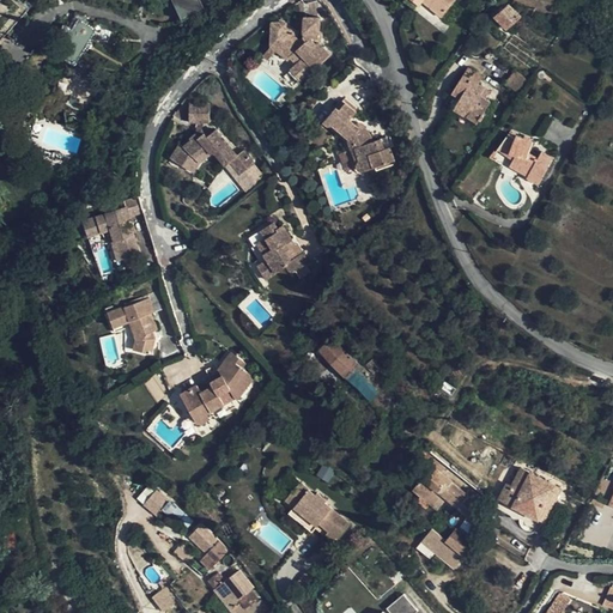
[(0,0),(0,40),(29,8),(19,0),(0,0)]
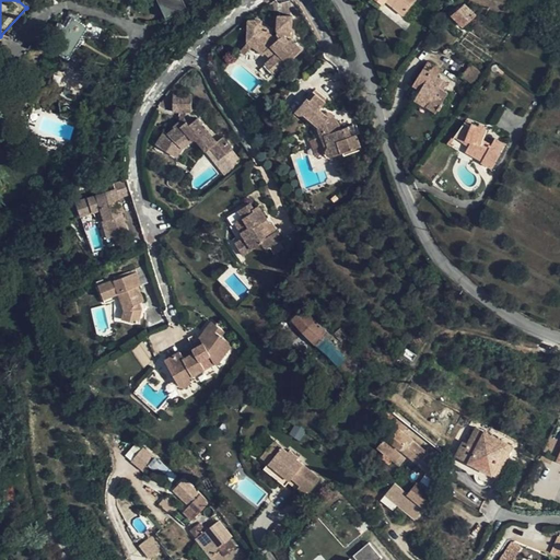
[(187,9),(183,0),(156,0),(166,19),(187,9)]
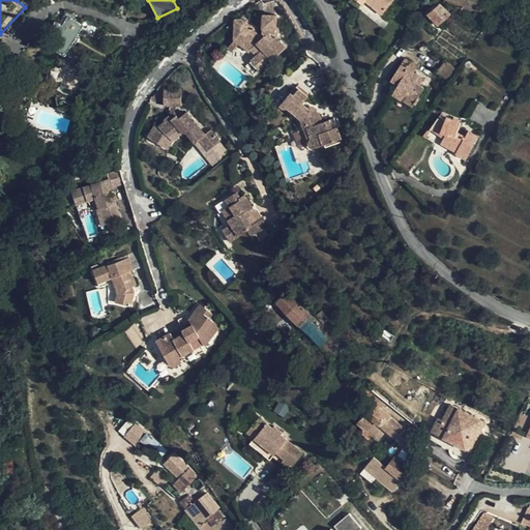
[(357,0),(362,3),(365,0),(382,13),(392,0),(357,0)]
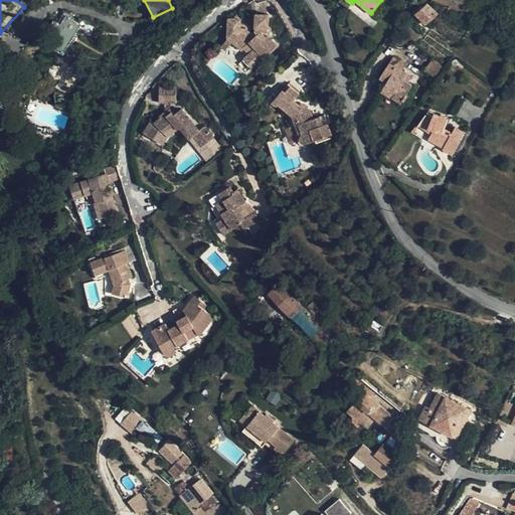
[(438,12),(428,4),(416,14),(425,22),(438,12)]
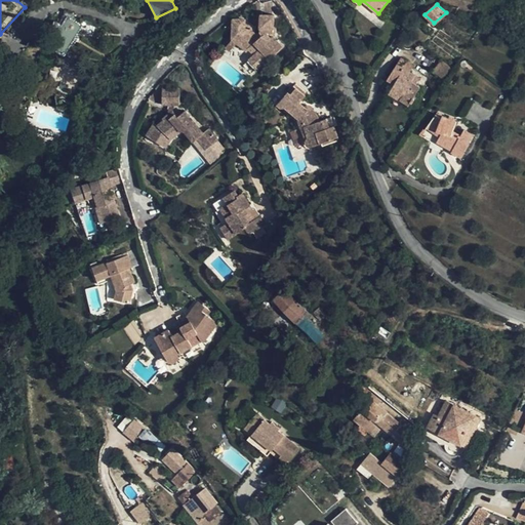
[(260,14),(260,32),(264,35),(259,38),(256,35),(254,34),(254,30),(252,28),(249,26),(245,24),(246,19),(233,19),(232,34),(249,47),(248,48),(249,49),(254,54),(249,59),(258,69),(269,59),(270,61),(284,47),(274,37),(275,15),(260,14)]
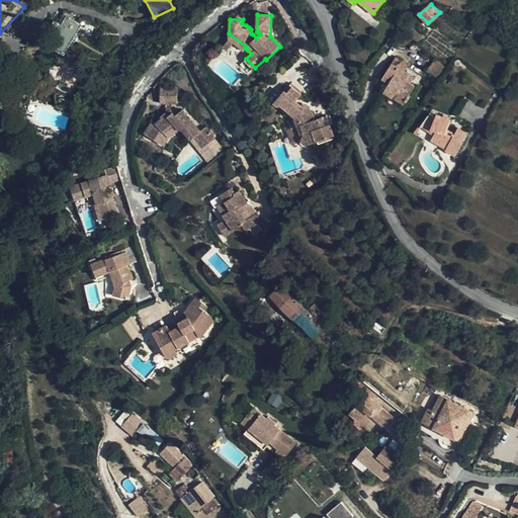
[(75,21),(68,17),(51,44),(62,52),(67,46),(93,64),(101,52),(74,34),(80,25),(75,21)]
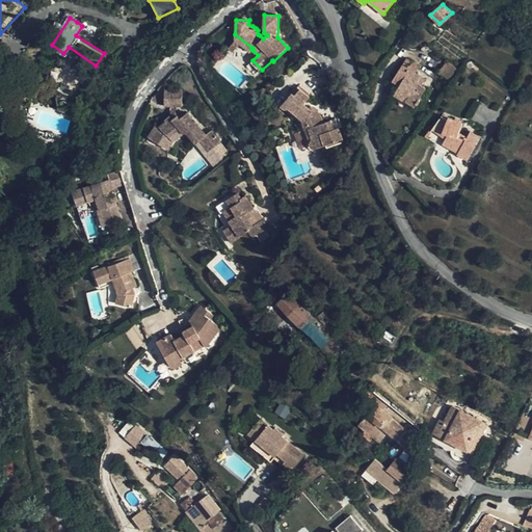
[(249,53),(253,50),(251,49),(253,48),(235,34),(235,40),(249,53)]
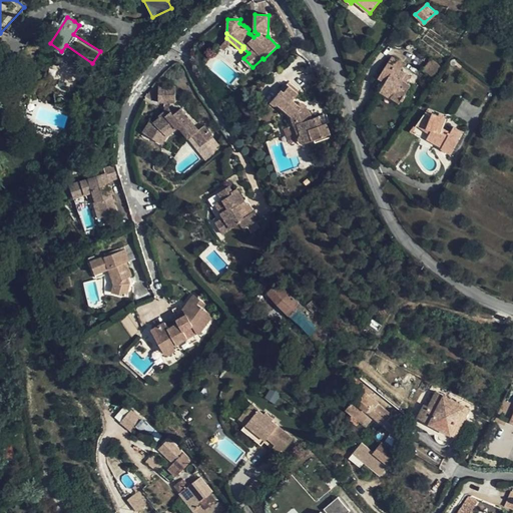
[(392,57),(389,62),(401,70),(405,64),(392,57)]
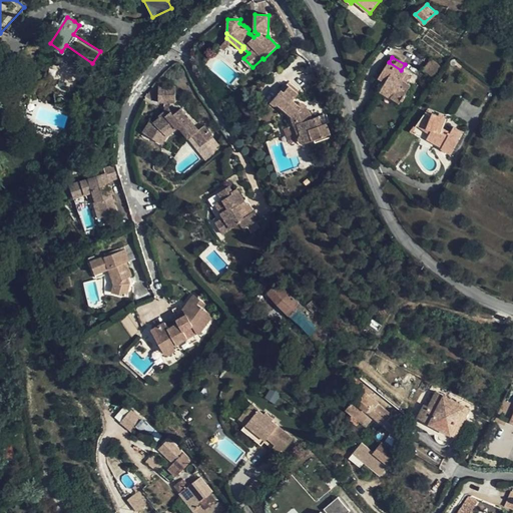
[(434,76),(442,67),(431,59),(424,68),(434,76)]
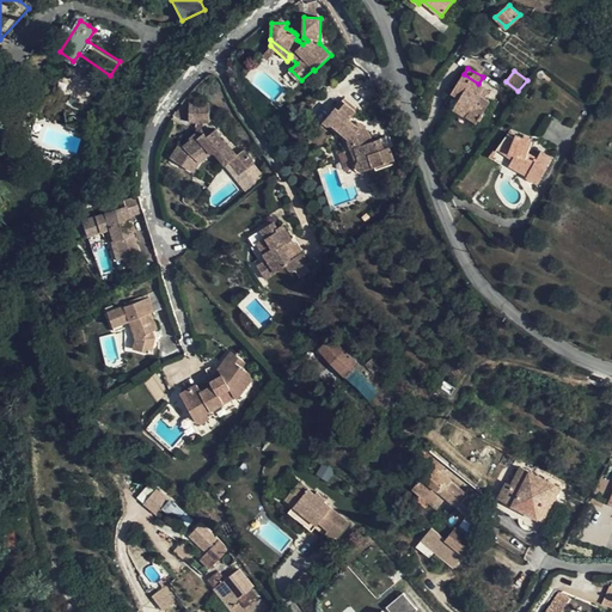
[(453,109),(457,111),(477,123),(490,103),(485,99),(490,92),(478,84),(464,74),(446,102),(454,108),(453,109)]
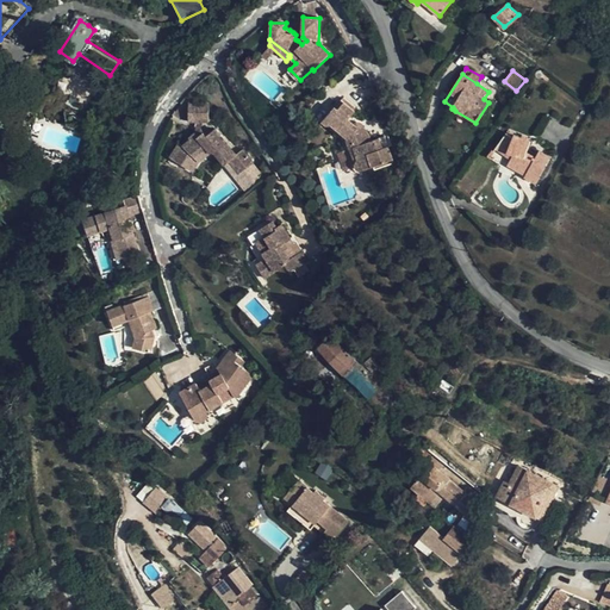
[(373,166),(393,159),(388,145),(384,148),(380,137),(374,139),(371,135),(366,138),(359,128),(354,124),(349,119),(355,112),(342,100),(323,122),(344,139),(348,150),(338,153),(344,170),(354,167),(355,170),(358,172),(360,174),(363,174),(368,172),(374,170),(373,166)]
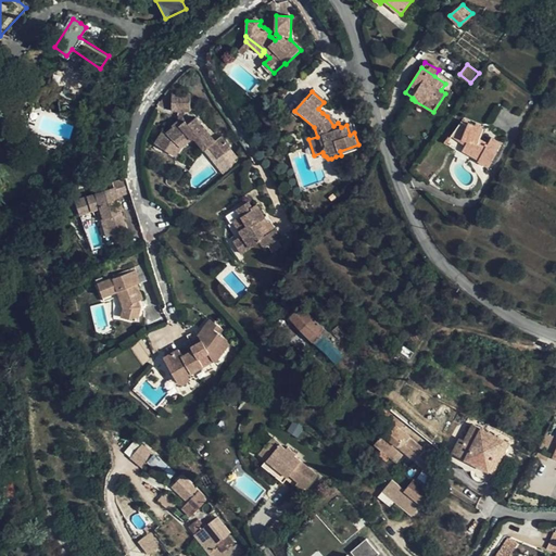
[(190,112),(190,93),(174,92),(173,111),(190,112)]
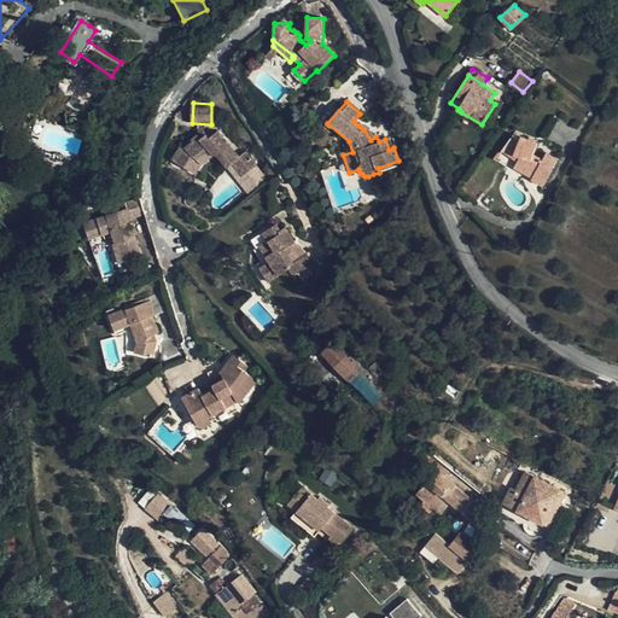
[(361,124),(359,126),(363,129),(371,140),(375,136),(368,126),(366,124),(363,123),(361,124)]
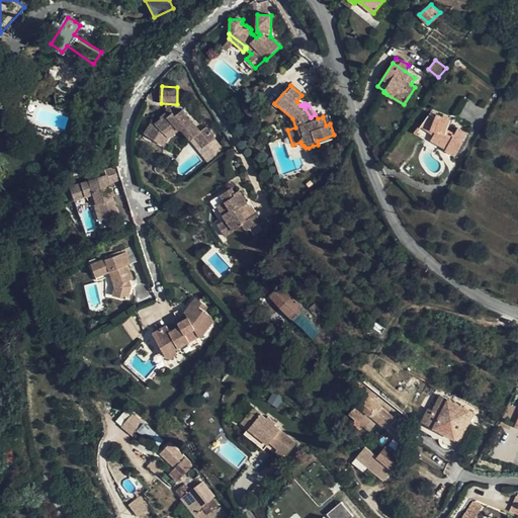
[(183,109),(175,115),(170,119),(167,116),(165,113),(161,116),(162,117),(155,123),(152,121),(145,134),(160,143),(165,134),(170,138),(179,130),(182,130),(190,140),(194,137),(203,148),(214,139),(216,138),(206,126),(200,131),(183,109)]
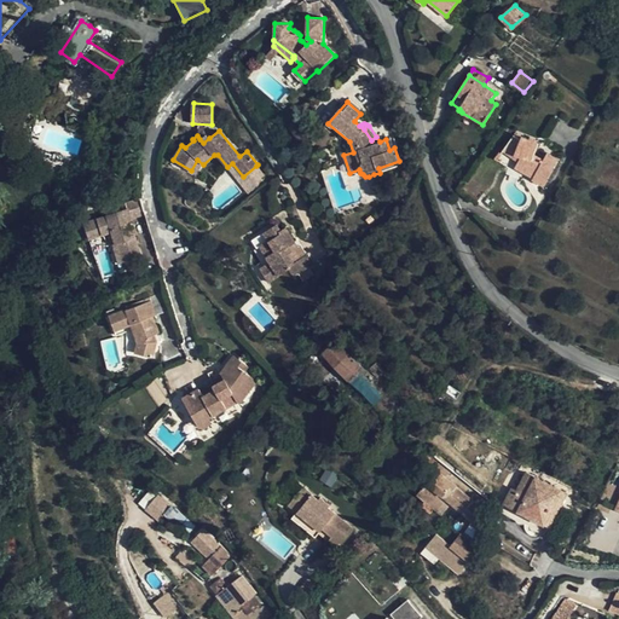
[(520,140),(514,136),(505,148),(521,158),(519,162),(516,168),(533,177),(534,179),(543,186),(559,160),(548,154),(544,160),(534,155),(539,143),(522,137),(520,140)]
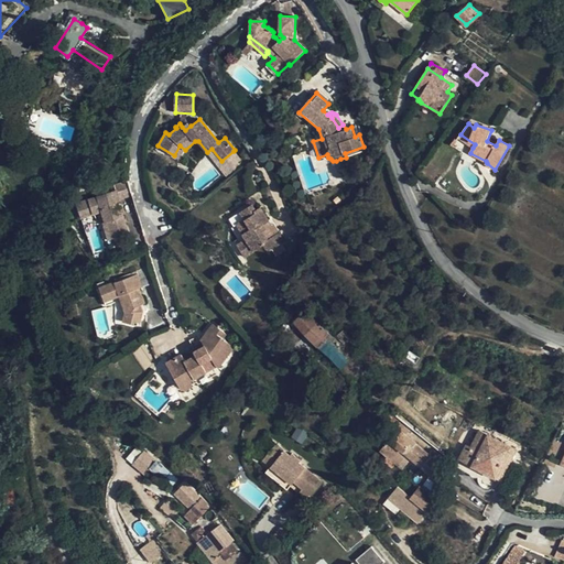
[(458,138),(473,148),(475,144),(461,134),(458,138)]
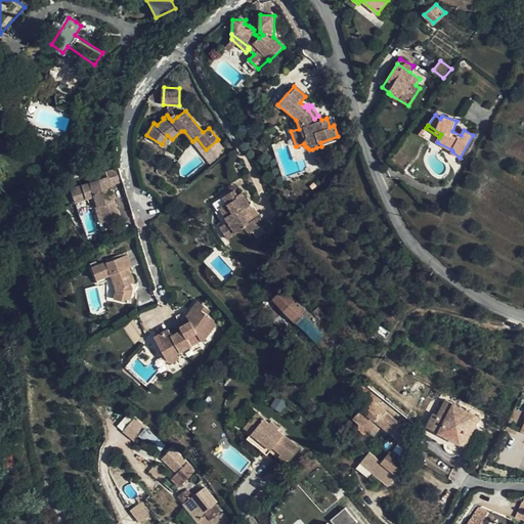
[(57,135),(39,129),(37,136),(55,142),(57,135)]
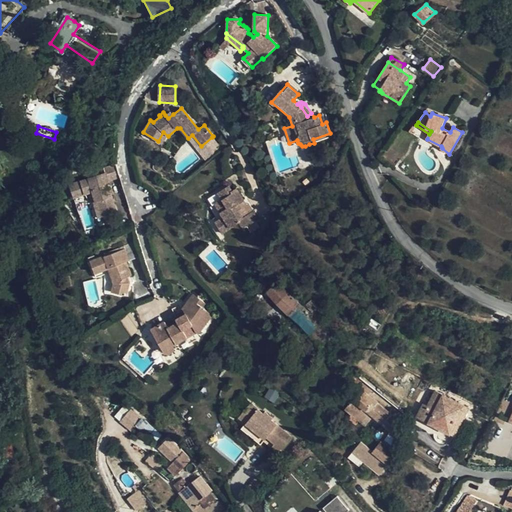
[(162,144),(168,136),(163,132),(158,141),(162,144)]
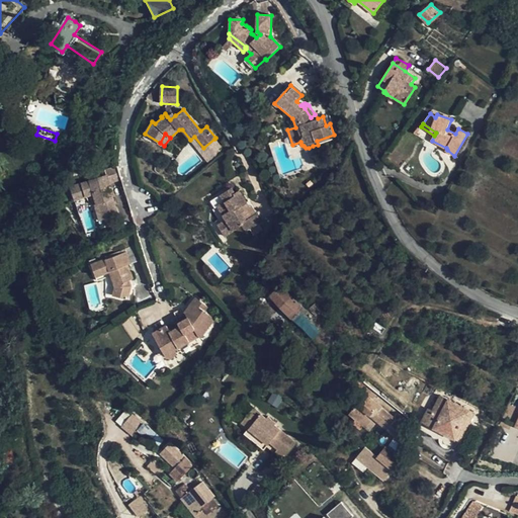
[(335,139),(334,135),(317,141),(318,145),(335,139)]
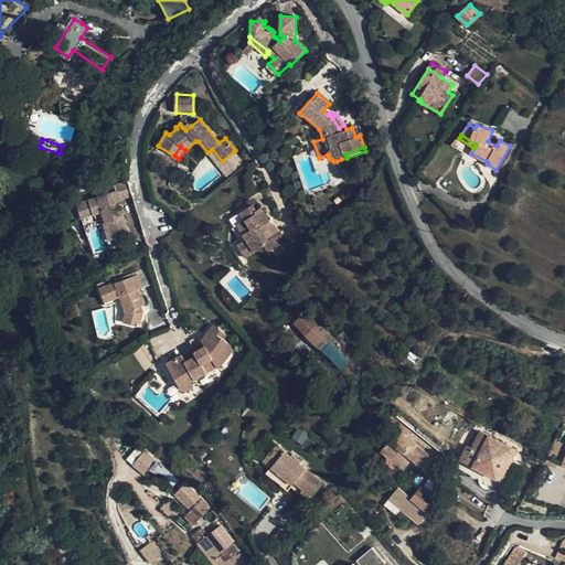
[(208,152),(217,164),(222,161),(212,149),(208,152)]
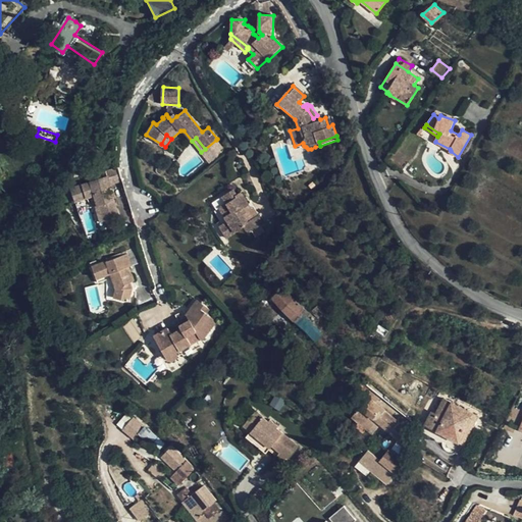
[(225,151),(216,140),(205,149),(201,152),(210,163),(225,151)]
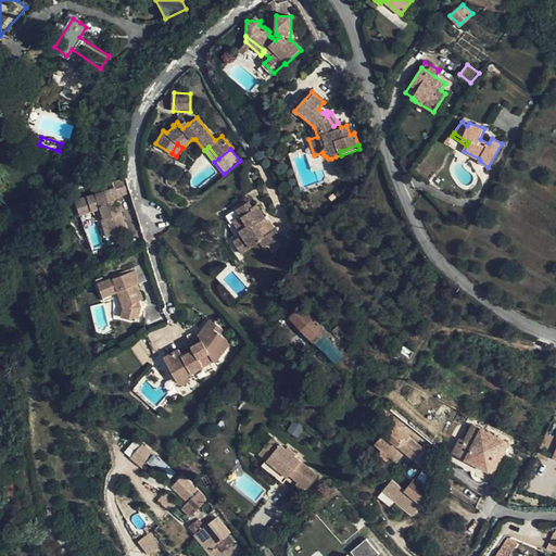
[(419,160),(412,171),(428,182),(436,172),(419,160)]
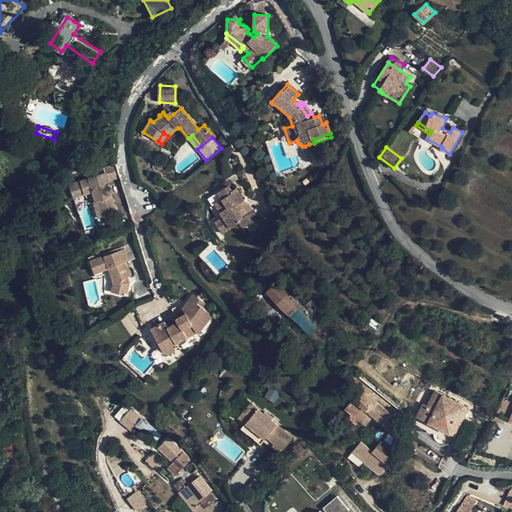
[(120,177),(116,164),(104,167),(106,172),(109,181),(120,177)]
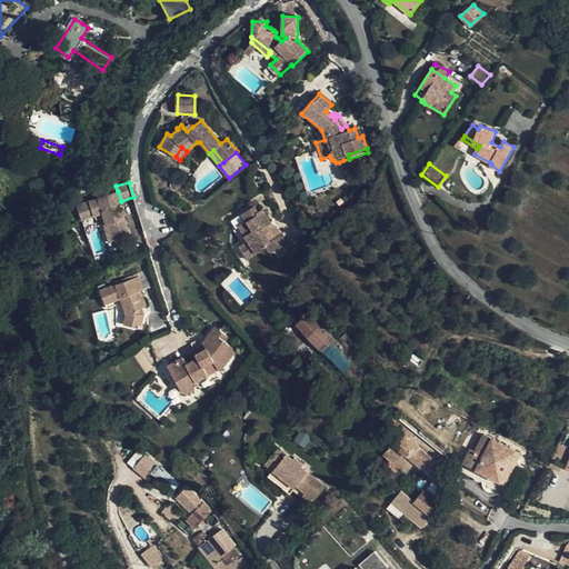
[(121,201),(118,191),(97,198),(98,198),(77,205),(77,206),(71,208),(75,219),(81,218),(81,219),(97,215),(99,225),(103,223),(109,241),(130,235),(122,209),(119,210),(117,202),(121,201)]
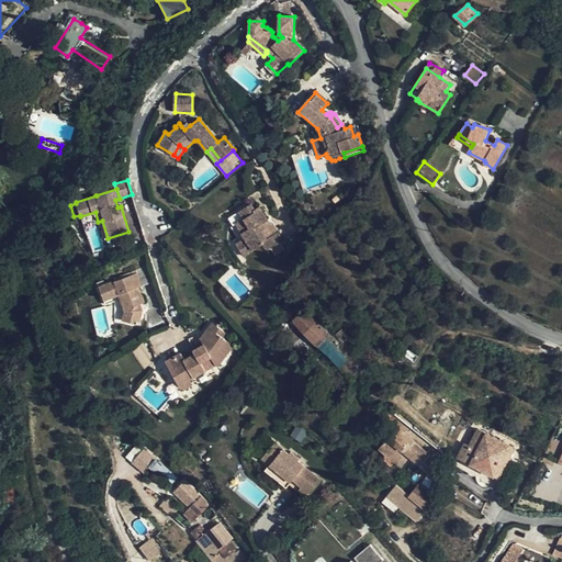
[(245,238),(240,242),(236,244),(245,256),(263,244),(268,250),(284,239),(279,231),(268,238),(262,229),(266,227),(263,223),(269,220),(260,206),(256,209),(251,203),(239,211),(240,212),(229,218),(234,224),(235,223),(245,238)]
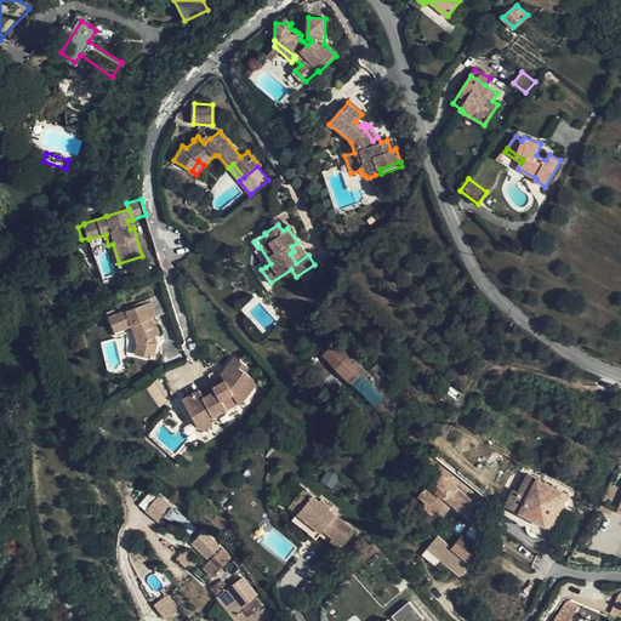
[(301,248),(297,243),(291,246),(294,251),(290,254),(296,263),(308,255),(302,246),(301,248)]
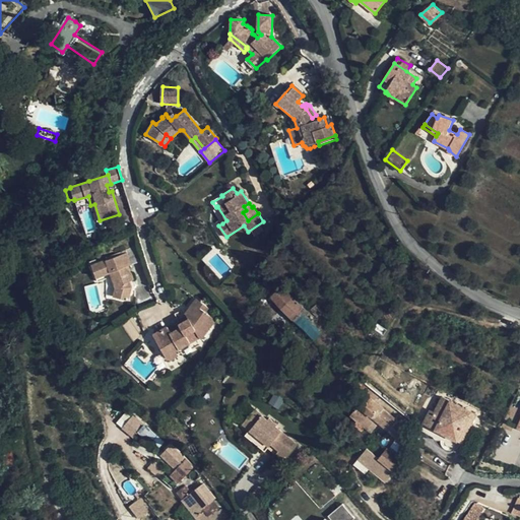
[(213,209),(222,223),(226,220),(217,206),(216,207),(213,209)]
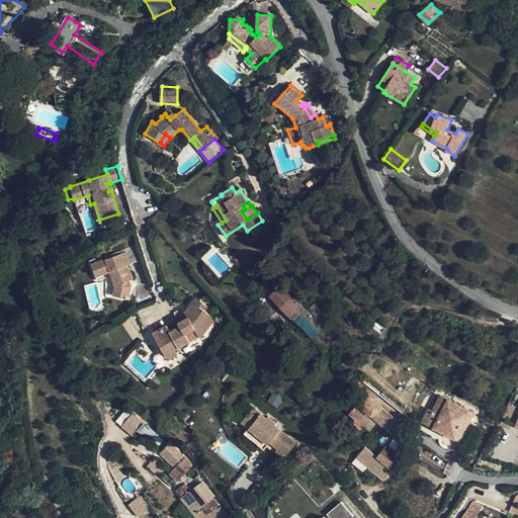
[(131,286),(128,280),(126,274),(130,273),(127,265),(130,264),(125,253),(92,263),(96,275),(109,270),(113,269),(116,276),(112,278),(115,286),(113,294),(127,298),(131,286)]
